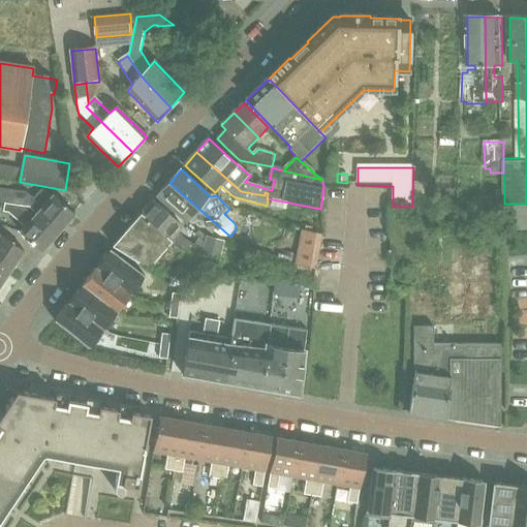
[(169,183),(157,196),(164,204),(186,223),(191,217),(210,231),(213,235),(216,231),(222,237),(224,238),(226,238),(230,237),(212,220),(169,183)]
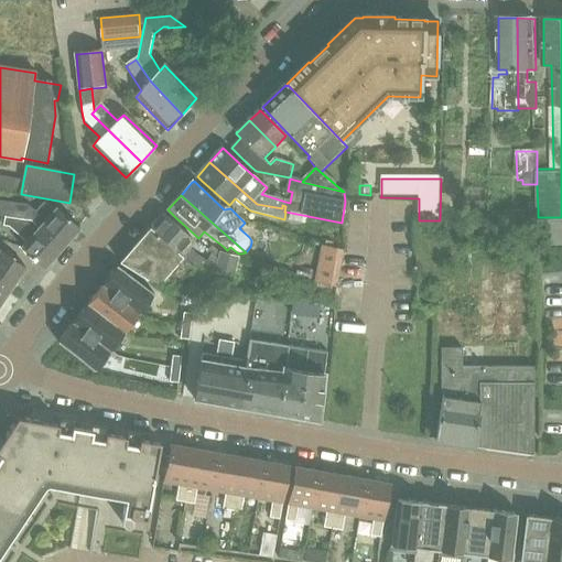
[(0,201),(0,216),(4,217),(7,217),(31,220),(39,228),(63,249),(80,229),(79,228),(65,214),(57,207),(55,206),(46,203),(39,212),(26,205),(0,201)]
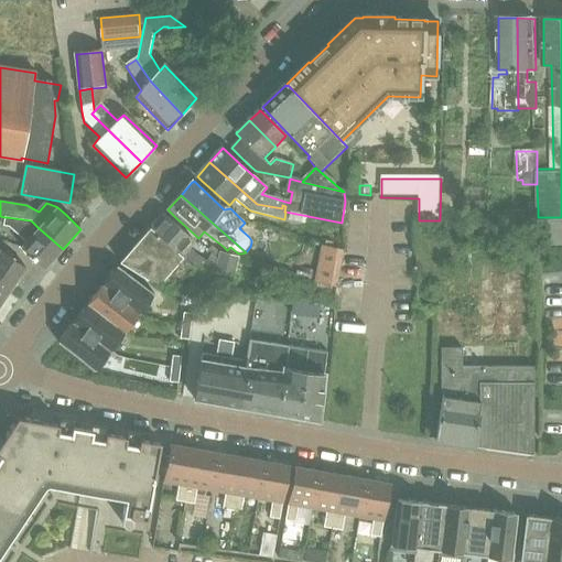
[(538,224),(538,217),(538,211),(509,212),(509,213),(495,213),(495,224),(538,224)]
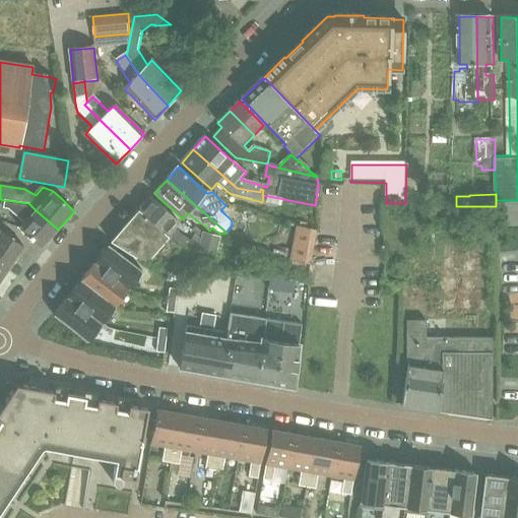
[(146,202),(139,210),(183,249),(197,253),(199,253),(216,257),(221,238),(203,233),(203,234),(202,238),(200,247),(191,241),(183,237),(175,229),(179,222),(158,203),(152,198),(151,197),(146,202)]
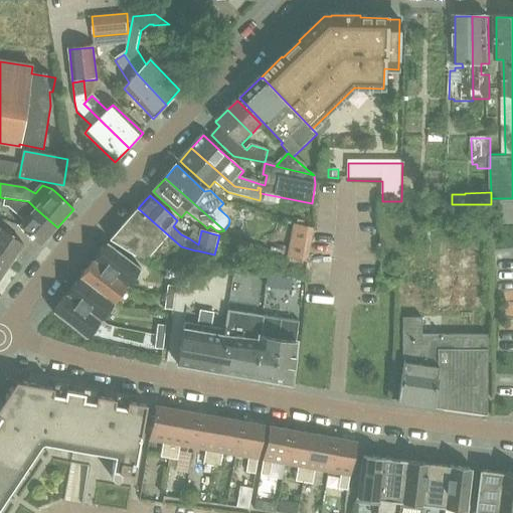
[(41,245),(57,227),(28,202),(6,198),(4,198),(2,205),(6,206),(24,221),(19,226),(41,245)]
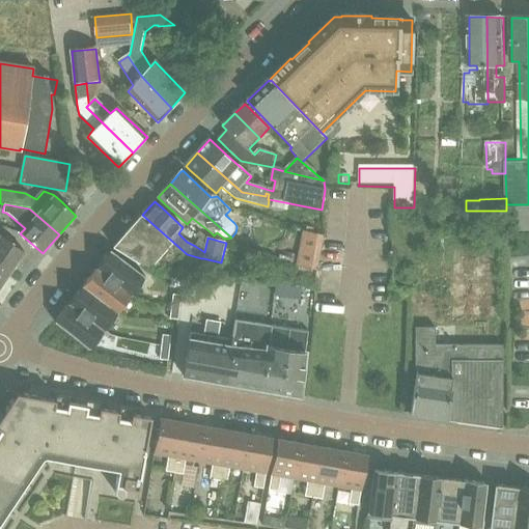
[(123,237),(116,244),(114,247),(155,273),(161,261),(201,266),(203,258),(201,258),(187,254),(142,215),(141,217),(124,234),(123,237)]
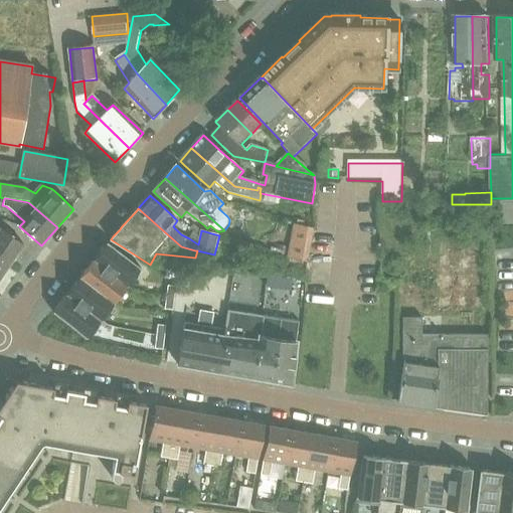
[(396,212),(382,211),(382,220),(397,220),(396,212)]
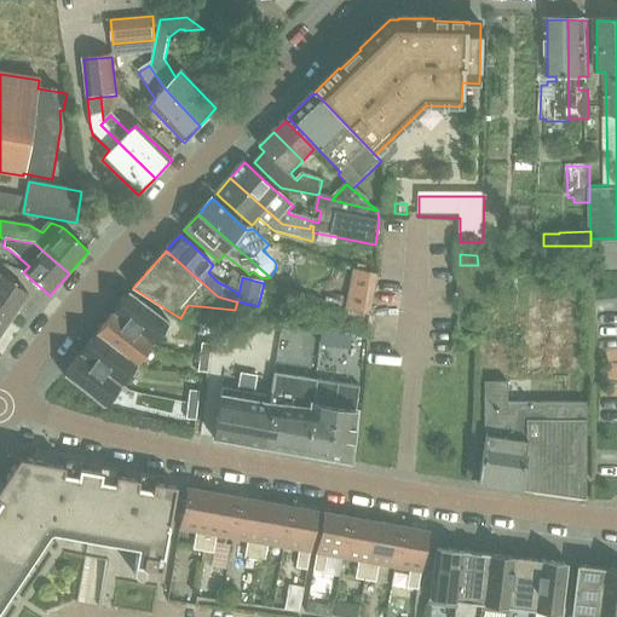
[(357,271),(353,292),(374,295),(378,276),(357,271)]
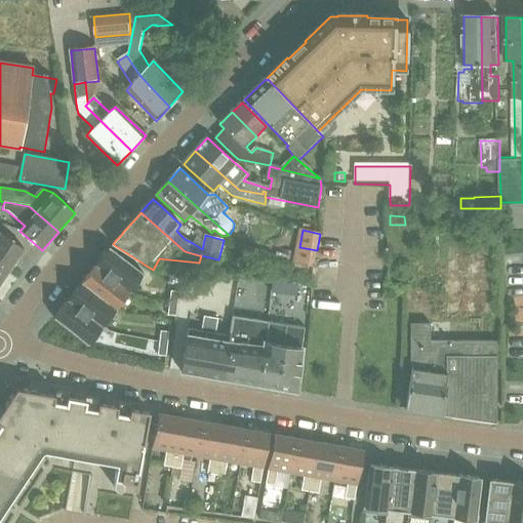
[(0,263),(10,271),(25,250),(1,234),(0,235),(0,263)]
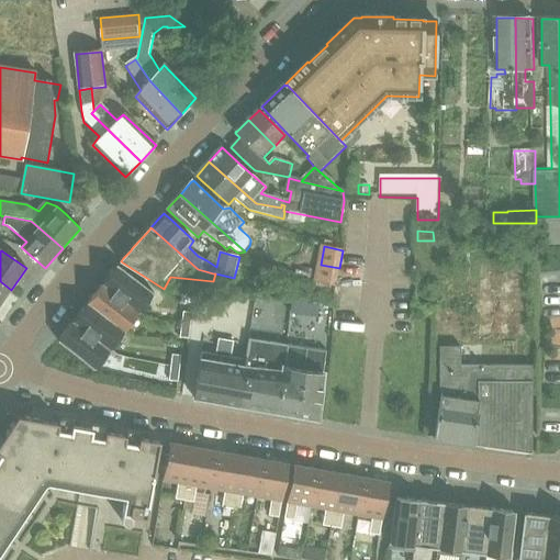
[(140,313),(155,293),(118,265),(103,284),(140,313)]
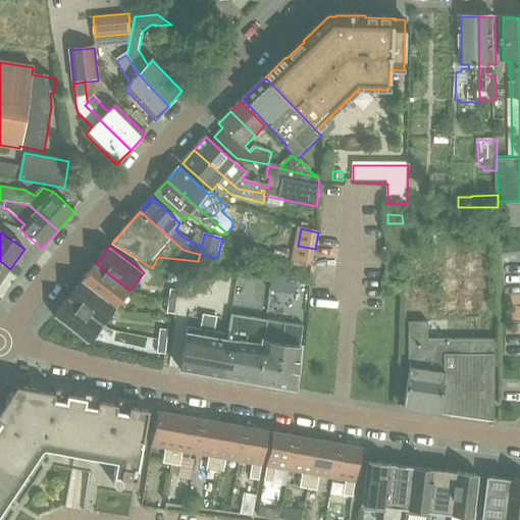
[(298,246),(294,263),(312,266),(315,249),(298,246)]
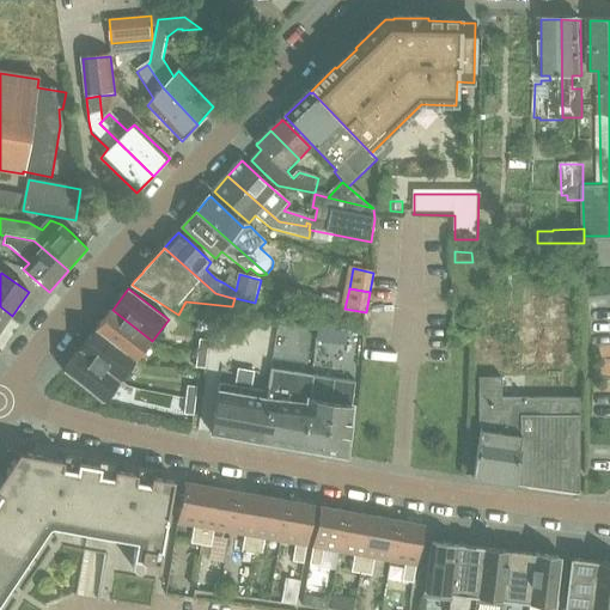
[(0,306),(0,333),(12,316),(0,306)]
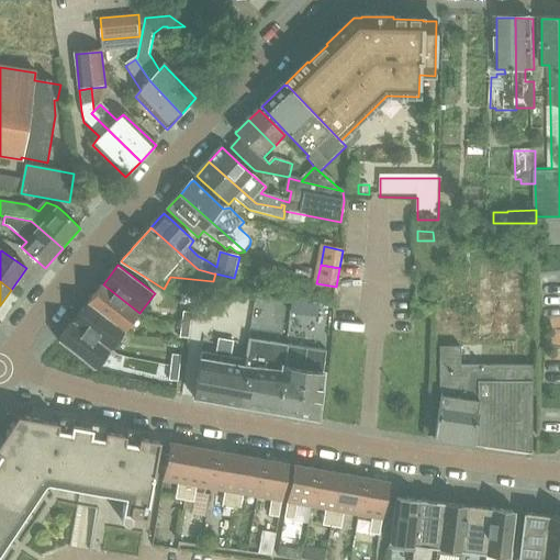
[(88,303),(125,332),(140,313),(103,284),(88,303)]
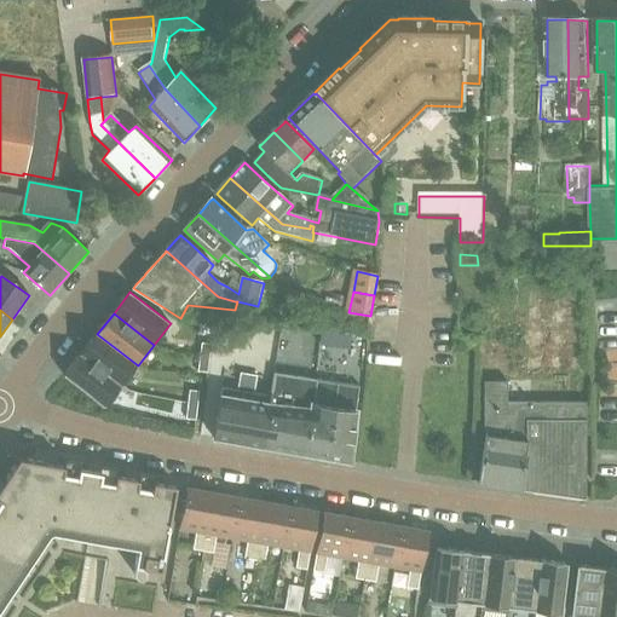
[(81,355),(122,386),(138,365),(97,334),(81,355)]
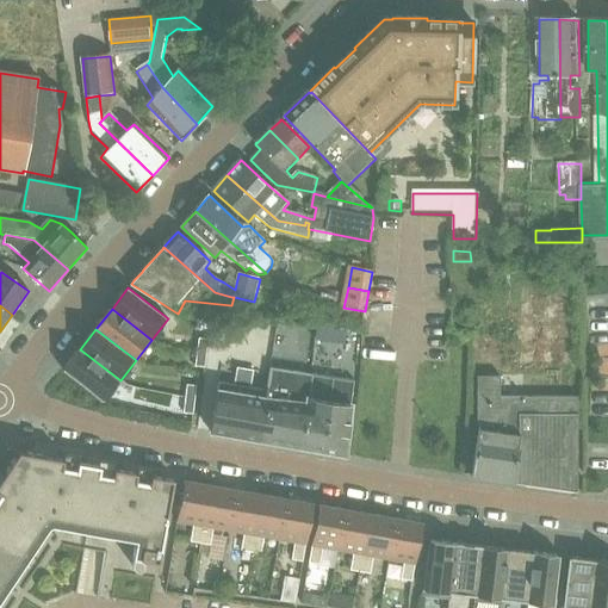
[(208,355),(210,341),(200,340),(198,354),(208,355)]
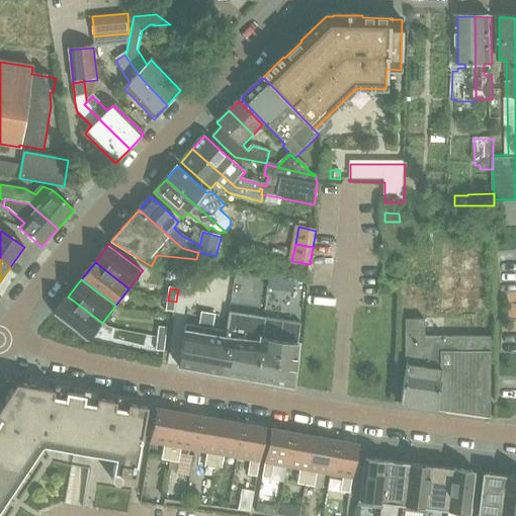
[(102,323),(68,296),(55,315),(88,341),(102,323)]
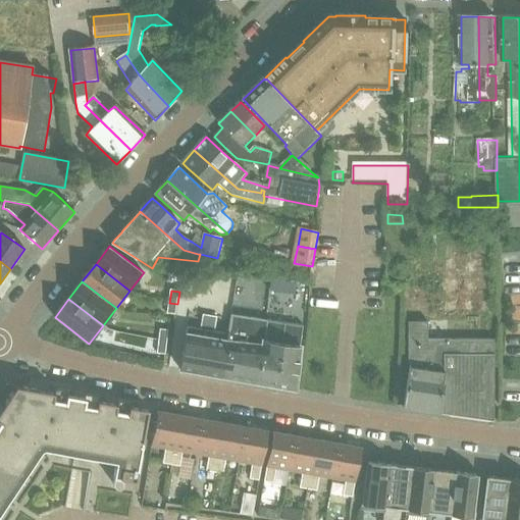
[(169,303),(168,314),(176,315),(177,304),(169,303)]
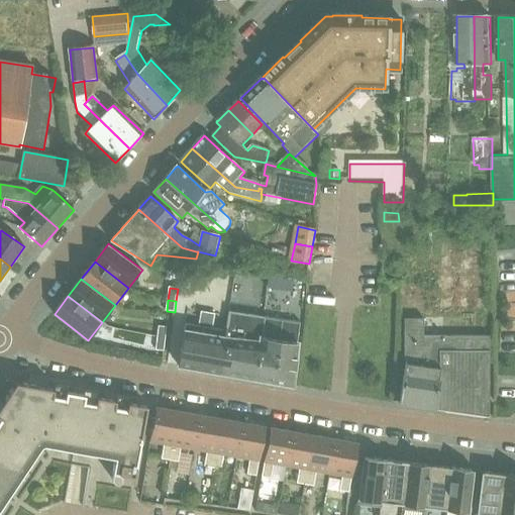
[(202,312),(199,327),(206,328),(209,313),(202,312)]
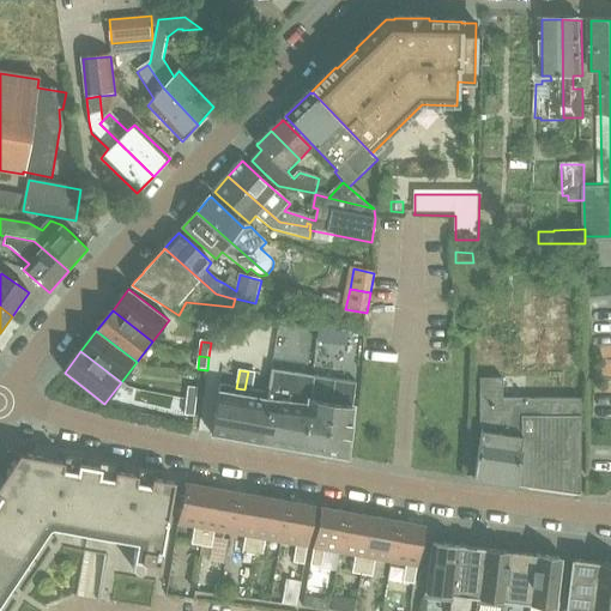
[(270,393),(260,443),(262,443),(304,451),(306,452),(312,403),(313,403),(315,379),(315,377),(272,370),(268,393),(270,393)]
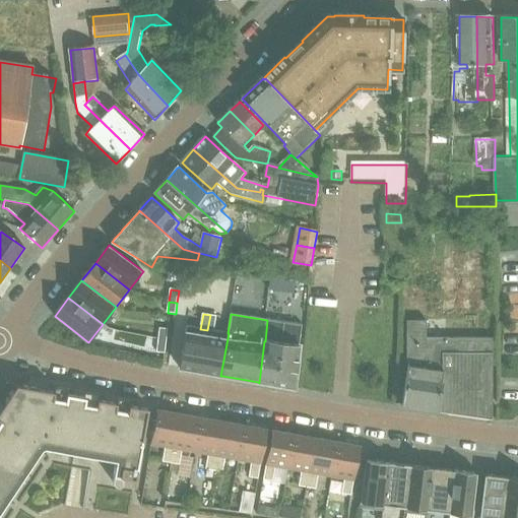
[(210,315),(207,330),(214,331),(217,317),(210,315)]
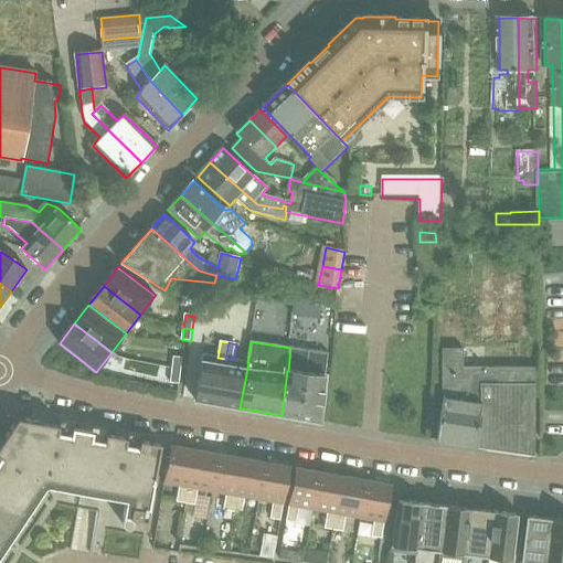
[(310,351),(290,349),(288,371),(287,371),(282,416),(301,420),(310,351)]
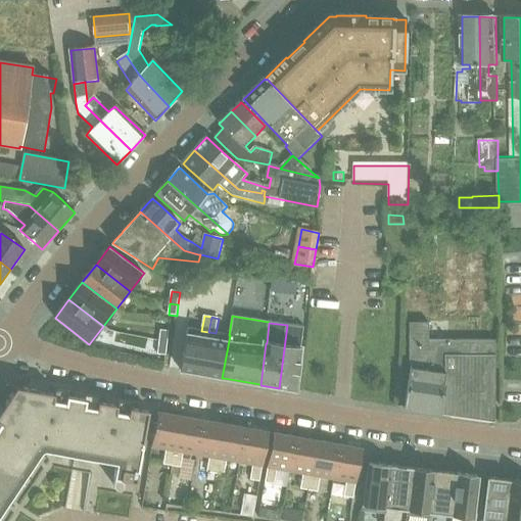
[(287,325),(279,388),(296,391),(304,328),(287,325)]
